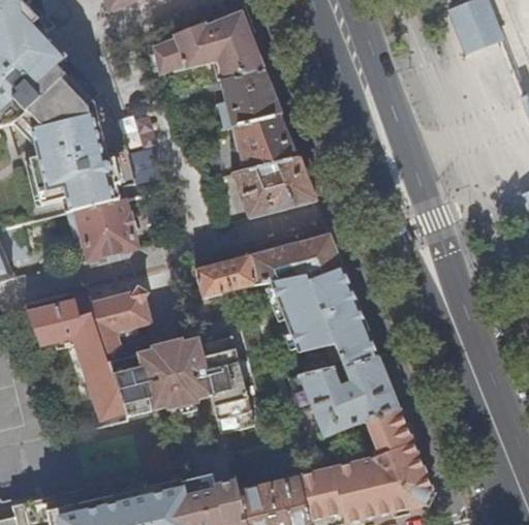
[(0,0),(0,23),(1,27),(2,29),(49,16),(42,0),(0,0)]
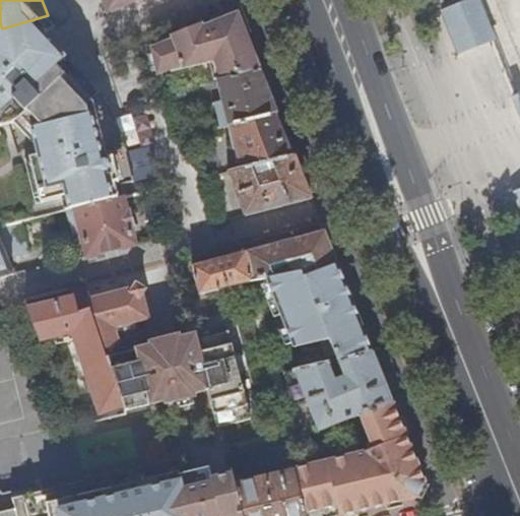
[(106,0),(110,10),(133,0),(106,0)]
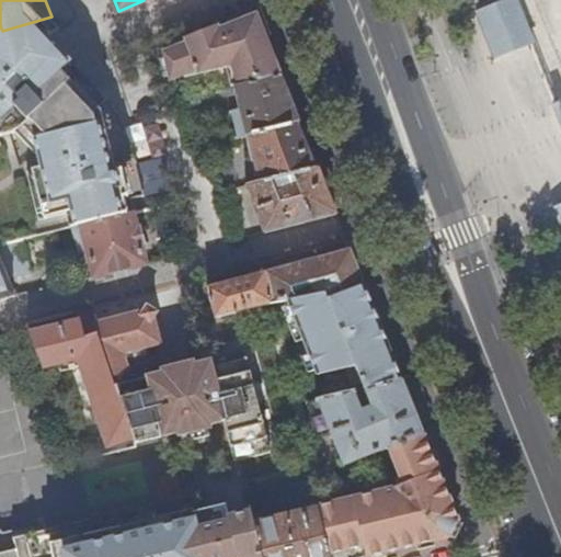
[(496,55),(531,43),(535,40),(519,0),(477,0),(480,9),(477,10),(496,55)]
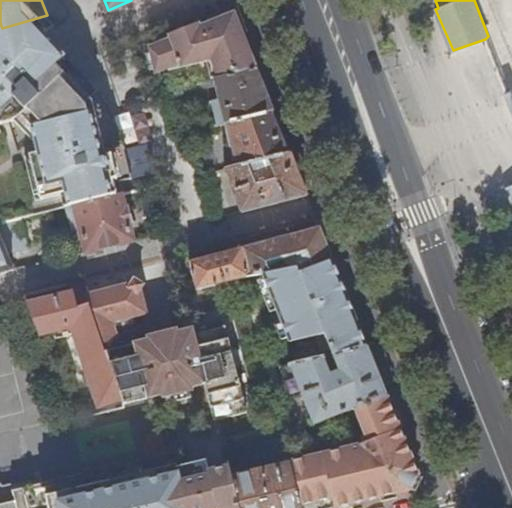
[(233,10),(148,45),(153,67),(167,63),(168,66),(208,56),(214,75),(255,66),(233,10)]
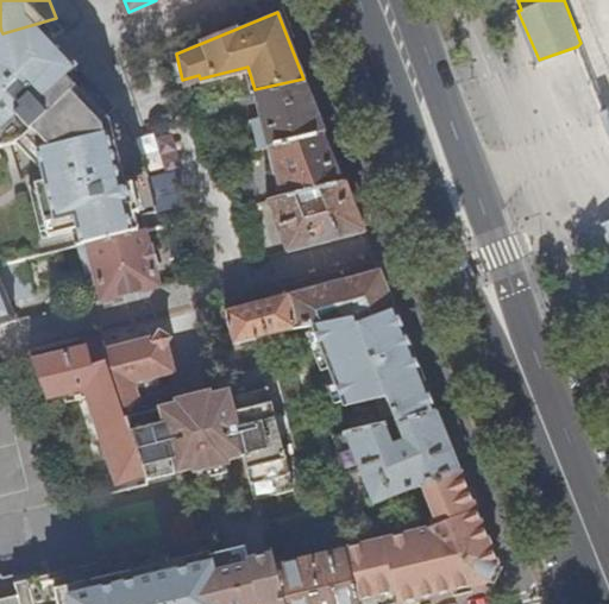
[(115,123),(115,118),(124,115),(92,80),(54,36),(63,27),(56,18),(2,33),(45,142),(115,123)]
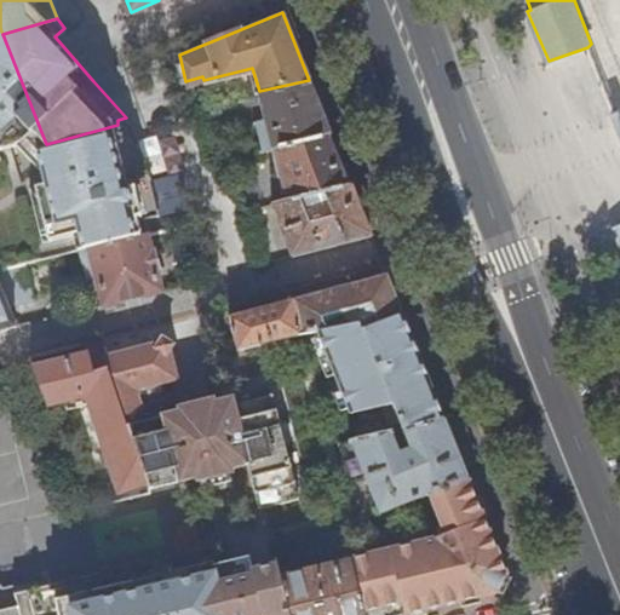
[(9,304),(0,281),(0,156),(46,147),(46,144),(3,34),(1,32),(0,32),(0,327),(16,323),(9,304)]
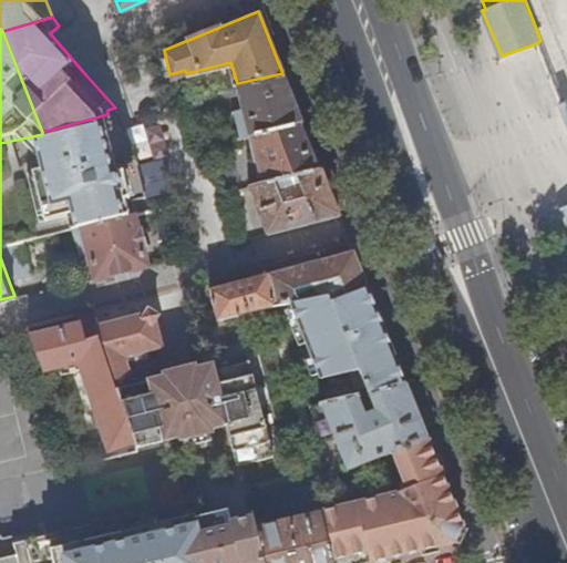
[(241,108),(181,121),(187,149),(209,142),(301,120),(292,96),(282,73),(237,83),(241,108)]
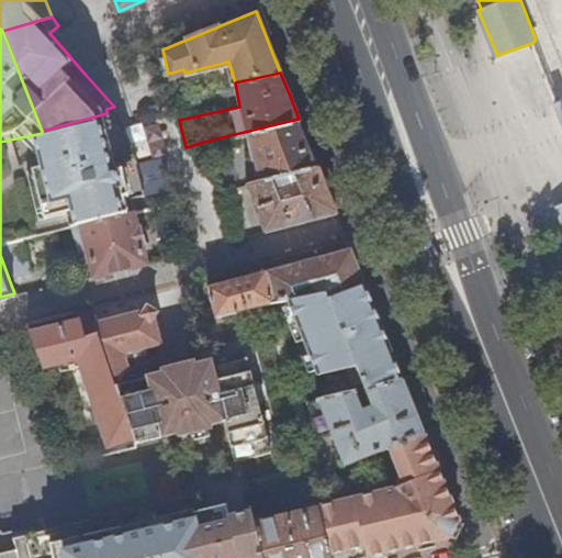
[(107,109),(107,113),(42,131),(42,133),(0,142),(0,191),(134,159),(128,140),(114,107),(107,109)]
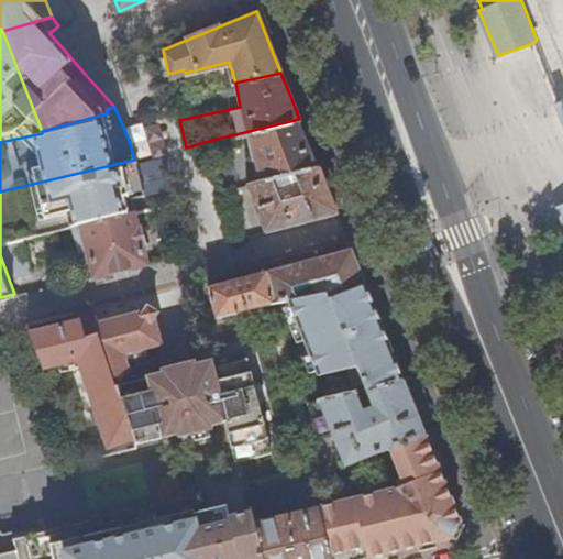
[(309,141),(299,119),(208,141),(210,148),(214,148),(218,162),(244,154),(244,152),(250,150),(257,179),(318,165),(309,141)]
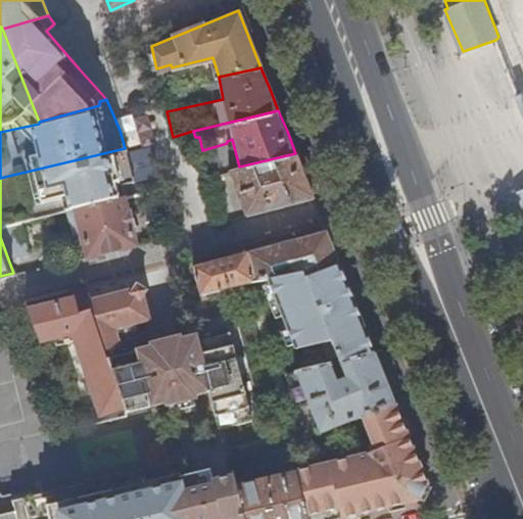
[(228,146),(227,143),(202,150),(205,163),(231,157),(228,146)]
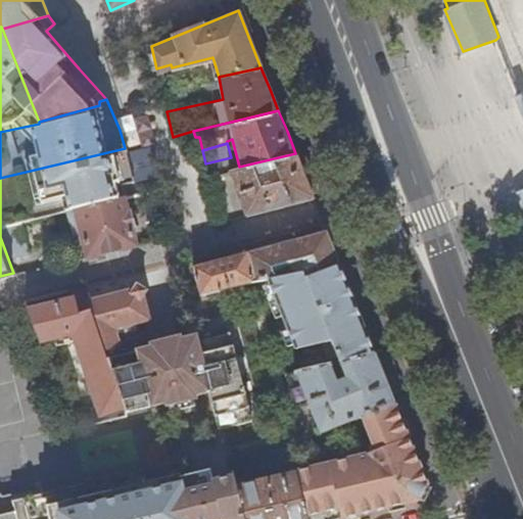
[(133,179),(125,148),(0,178),(0,226),(16,223),(68,209),(124,195),(121,182),(133,179)]
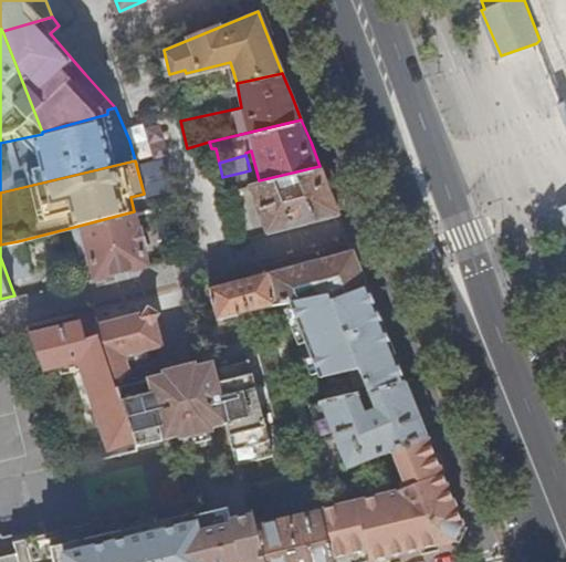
[(328,188),(320,166),(259,180),(248,184),(268,230),(337,211),(328,188)]
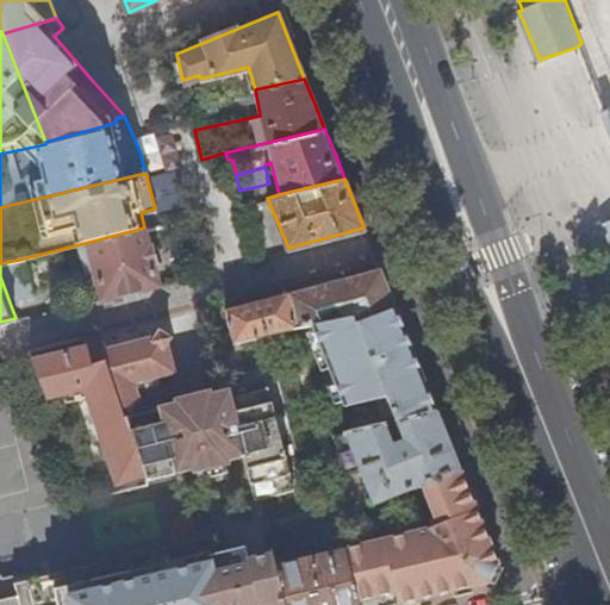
[(153,226),(144,228),(80,244),(86,268),(95,266),(104,295),(156,281),(151,261),(155,261),(154,253),(151,244),(148,245),(145,235),(154,232),(153,226)]
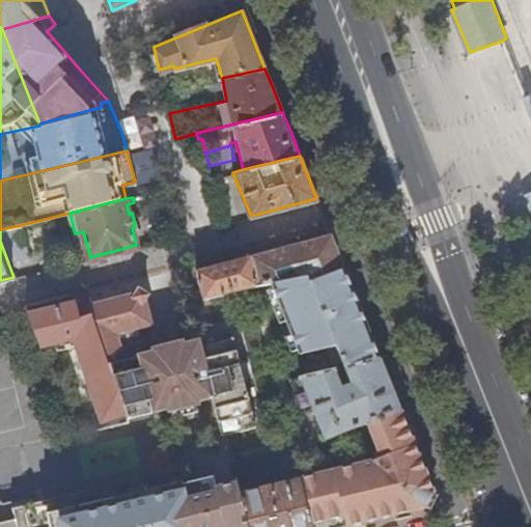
[(17,226),(0,229),(0,241),(7,260),(23,255),(17,226)]
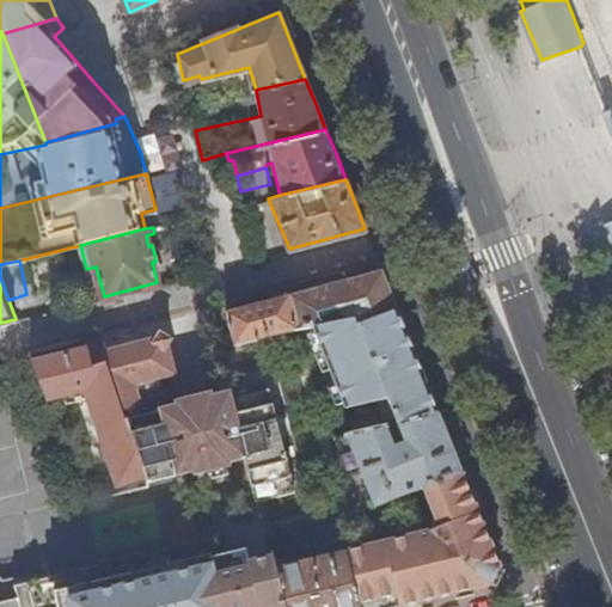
[(234,341),(275,332),(312,324),(319,322),(317,311),(336,305),(338,318),(354,314),(357,319),(395,305),(387,286),(381,269),(227,310),(234,341)]
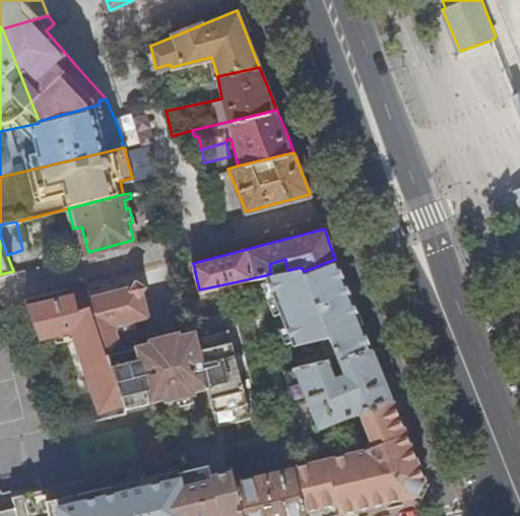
[(271,273),(265,275),(302,365),(329,359),(338,357),(373,348),(363,325),(346,285),(340,270),(335,259),(304,271),(301,267),(287,270),(271,273)]
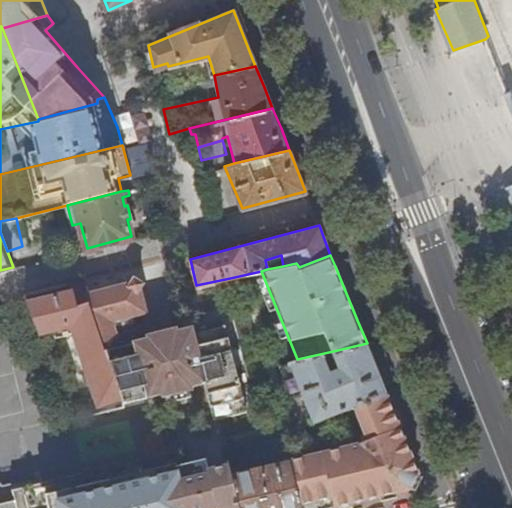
[(132,280),(86,291),(90,300),(121,395),(122,399),(147,393),(158,390),(161,389),(162,394),(191,387),(190,383),(197,381),(204,379),(210,403),(213,416),(246,409),(222,316),(190,324),(190,326),(176,330),(175,327),(147,334),(148,338),(137,340),(131,314),(146,310),(141,285),(132,280)]
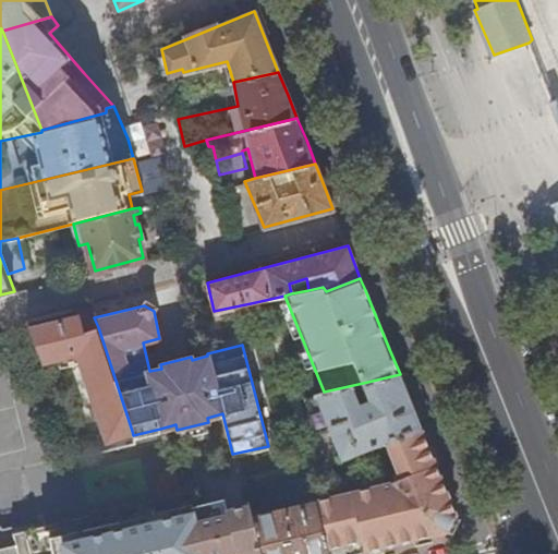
[(31,326),(33,330),(45,362),(59,358),(61,363),(79,359),(77,354),(81,352),(108,438),(132,431),(98,327),(83,330),(77,314),(31,326)]
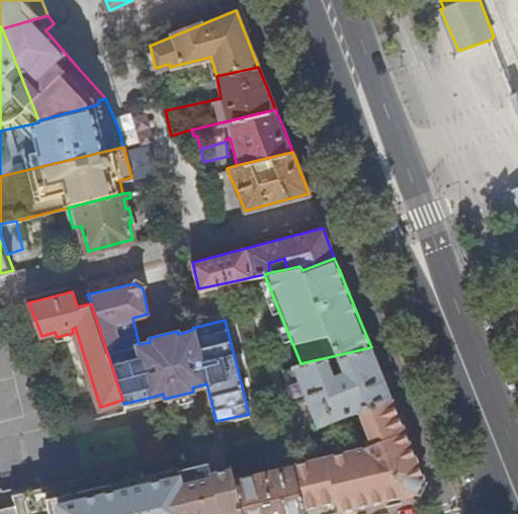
[(335,374),(328,357),(300,363),(291,365),(316,427),(356,410),(358,410),(359,411),(392,398),(380,370),(371,347),(337,355),(342,371),(335,374)]
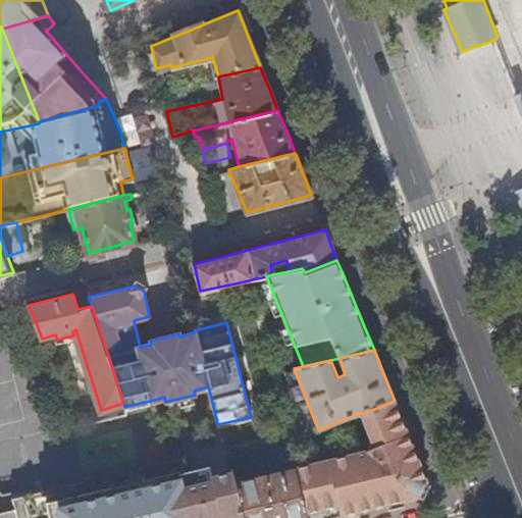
[(318,430),(294,368),(283,372),(309,434),(318,430)]
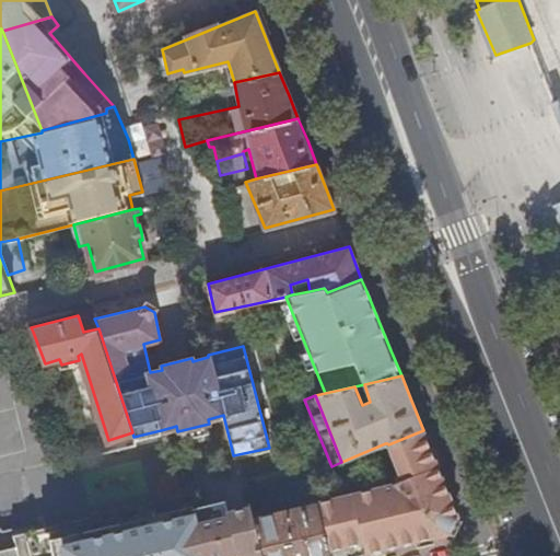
[(230,441),(223,415),(216,417),(222,443),(230,441)]
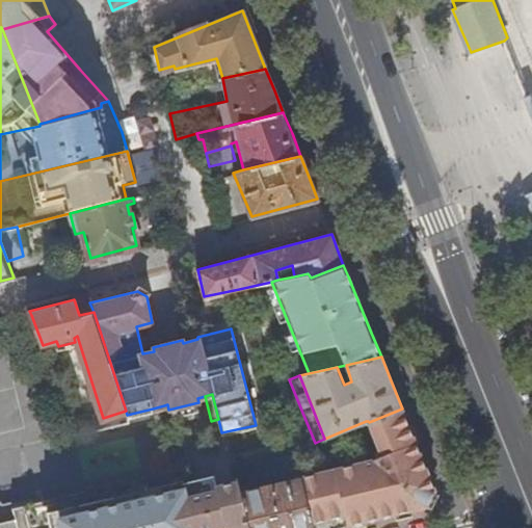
[(164,405),(153,408),(160,439),(170,437),(164,405)]
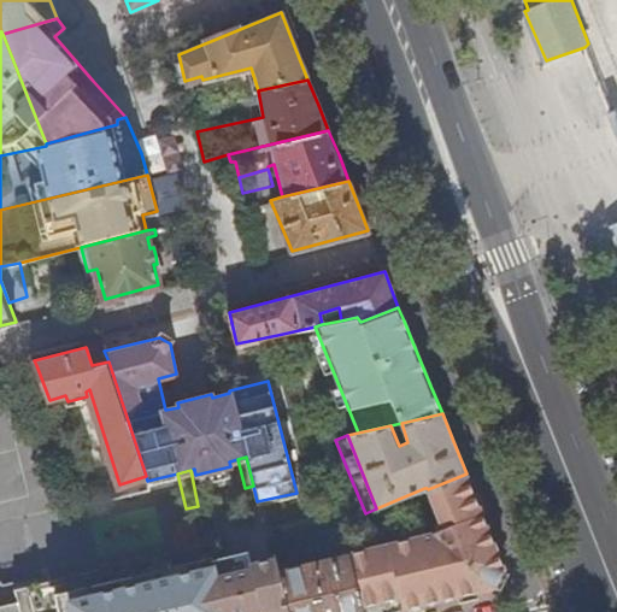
[(358,551),(347,553),(348,555),(362,611),(385,611),(495,586),(504,569),(493,543),(466,474),(428,489),(427,488),(424,488),(436,518),(432,533),(358,551)]
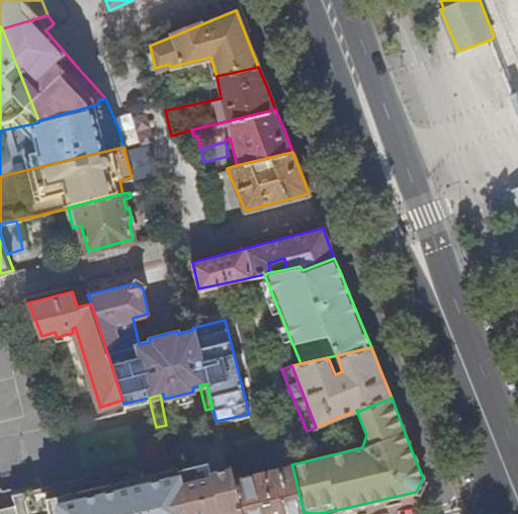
[(288,453),(285,439),(269,443),(272,456),(288,453)]
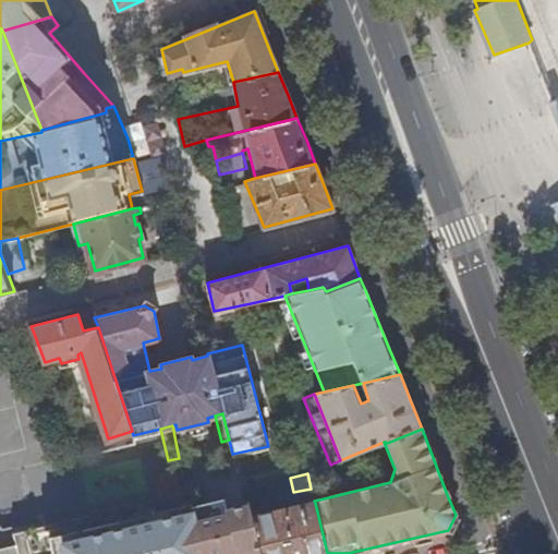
[(0,553),(262,553),(254,517),(250,500),(226,505),(223,498),(191,507),(186,491),(5,533),(4,529),(0,521),(0,553)]
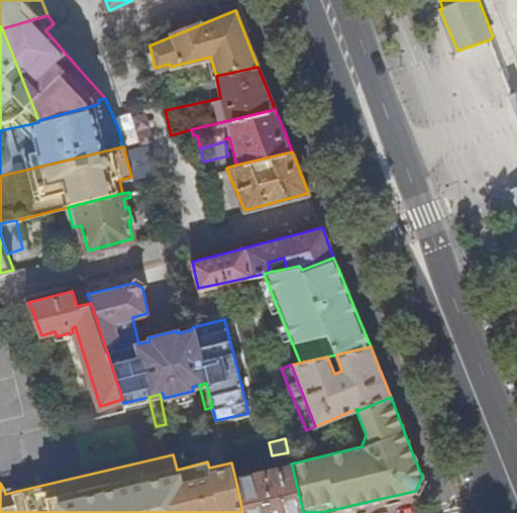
[(303,512),(292,466),(235,479),(242,512),(303,512)]
